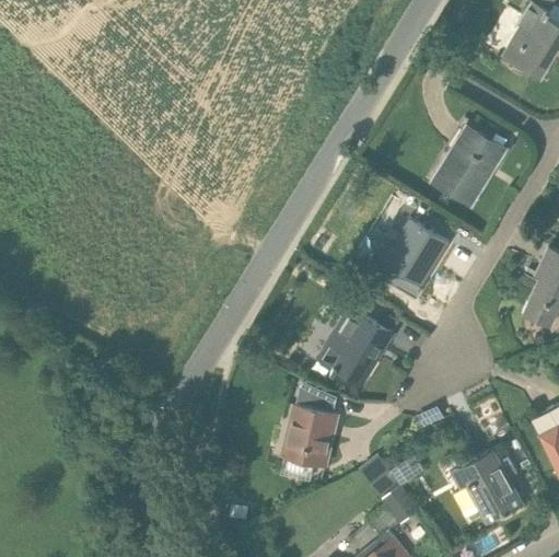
[(558,25),(555,23),(558,19),(533,2),(519,26),(524,31),(507,60),(539,81),(558,50),(558,25)]
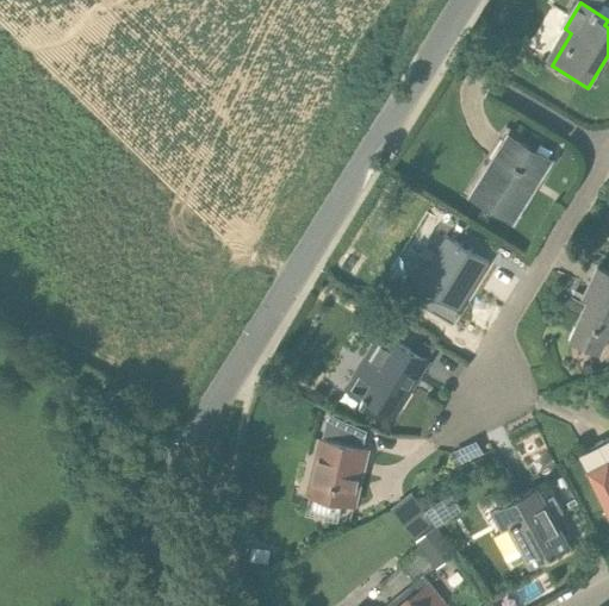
[(516,226),(554,166),(514,141),(495,170),(490,168),(472,199),(516,226)]
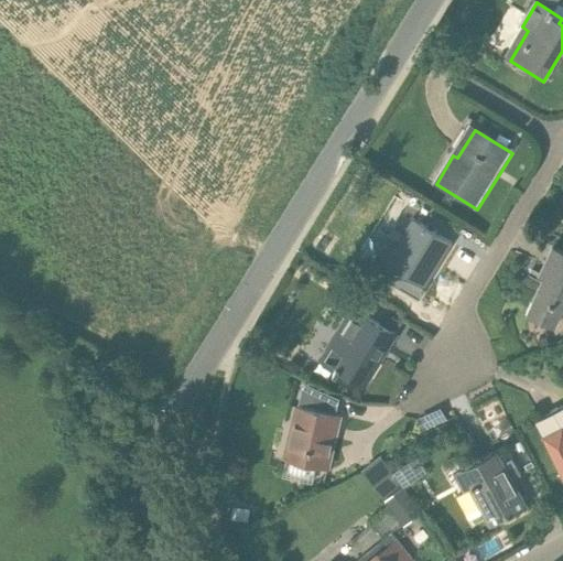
[(419,303),(453,246),(414,224),(388,267),(400,274),(392,287),(419,303)]
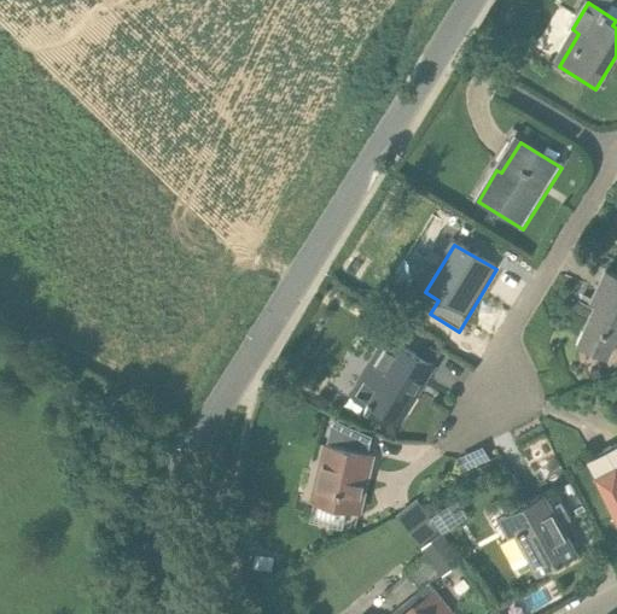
[(616,278),(607,274),(598,294),(604,297),(581,349),(605,360),(615,338),(609,334),(613,323),(616,325),(616,278)]
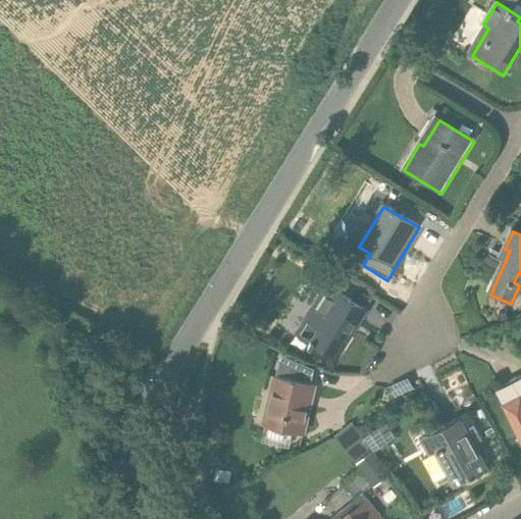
[(367,284),(377,291),(382,282),(372,275),(367,284)]
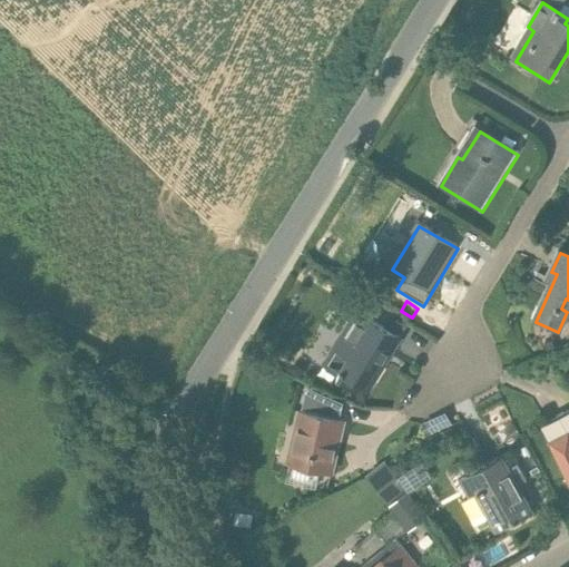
[(391,358),(393,357),(394,353),(392,350),(378,341),(384,330),(357,313),(324,367),(366,394),(388,358),(391,358)]
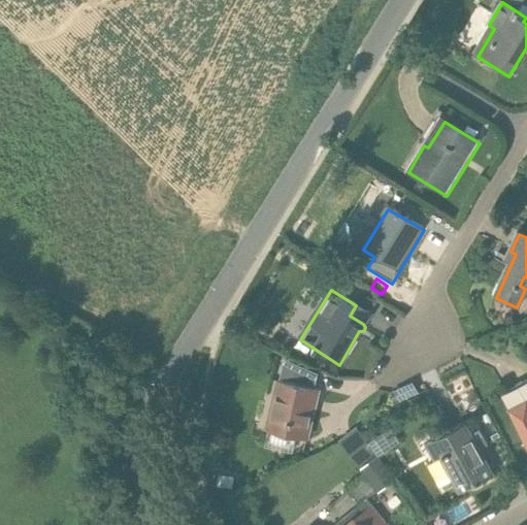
[(375,299),(368,294),(363,304),(370,308),(375,299)]
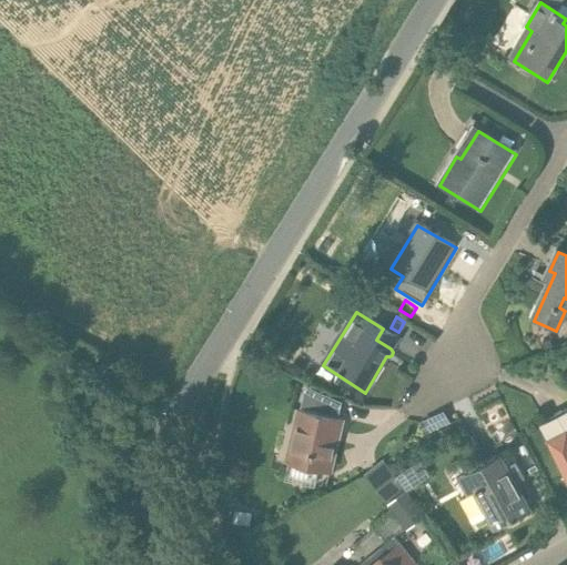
[(310,413),(338,411),(337,399),(325,400),(324,390),(307,391),(310,413)]
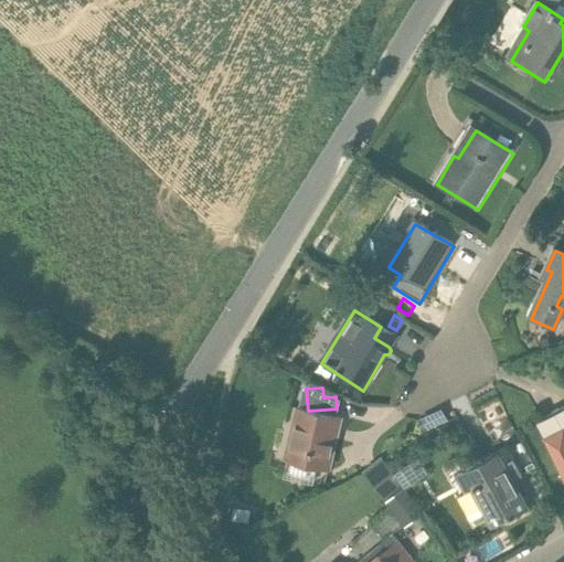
[(563,410),(534,426),(563,480),(563,410)]
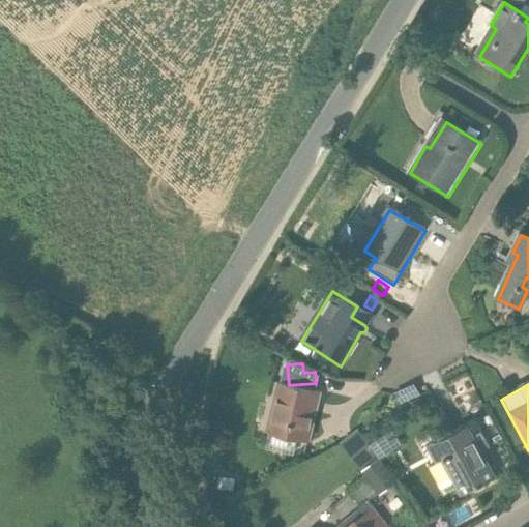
[(310,442),(321,394),(280,385),(268,432),(310,442)]
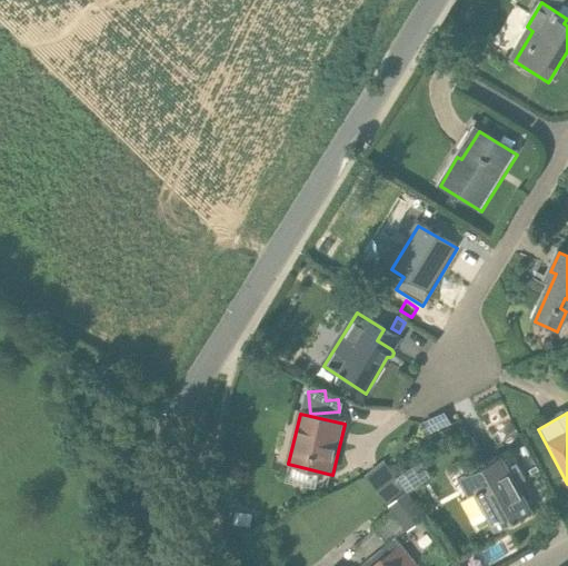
[(508,469),(502,458),(485,468),(480,460),(466,469),(469,476),(459,483),(469,500),(477,496),(497,533),(532,514),(518,487),(527,482),(518,465),(508,469)]
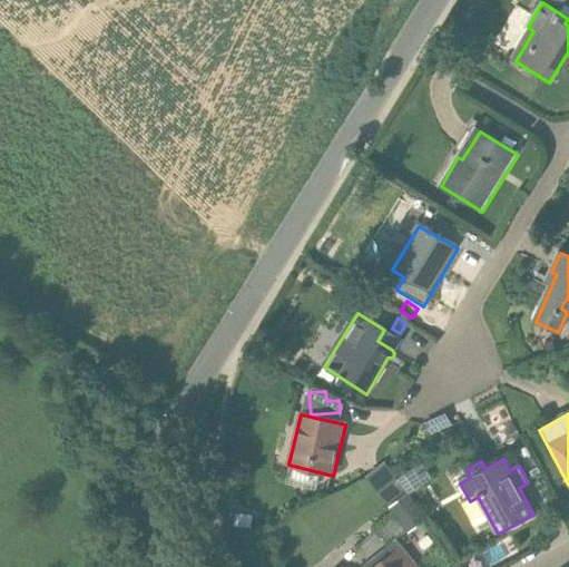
[(390,508),(409,494),(388,466),(369,480),(390,508)]
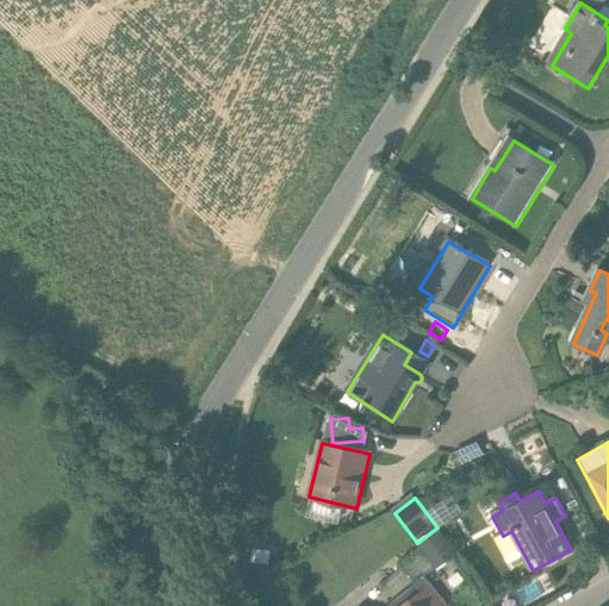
[(439,504),(428,511),(439,529),(449,522),(439,504)]
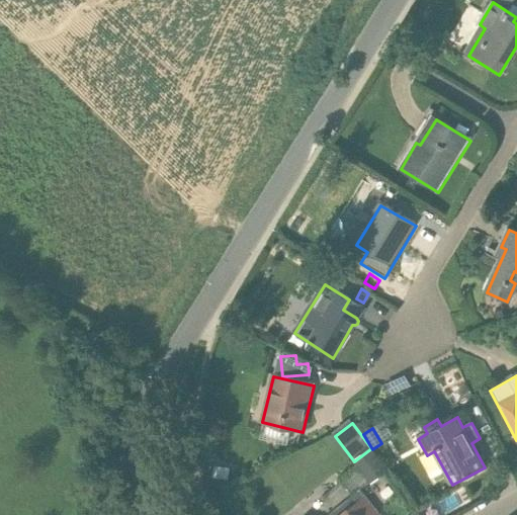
[(389,474),(371,450),(353,463),(371,487),(389,474)]
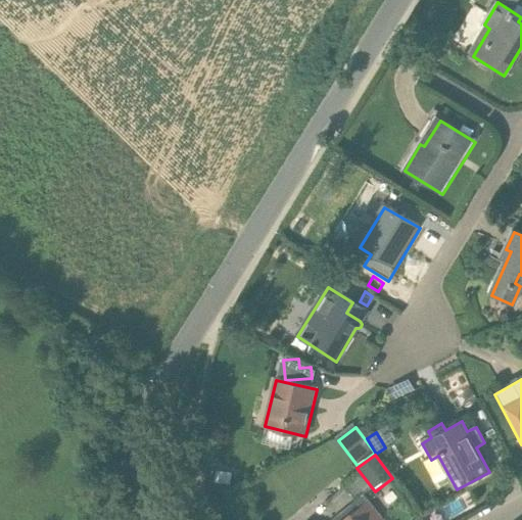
[(365,495),(335,519),(384,519),(370,501),(369,502),(365,495)]
